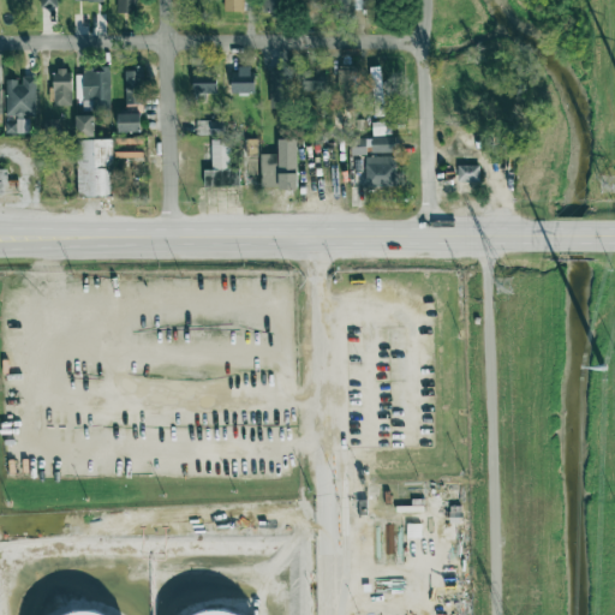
[(117,0),(118,12),(136,12),(136,0),(117,0)]
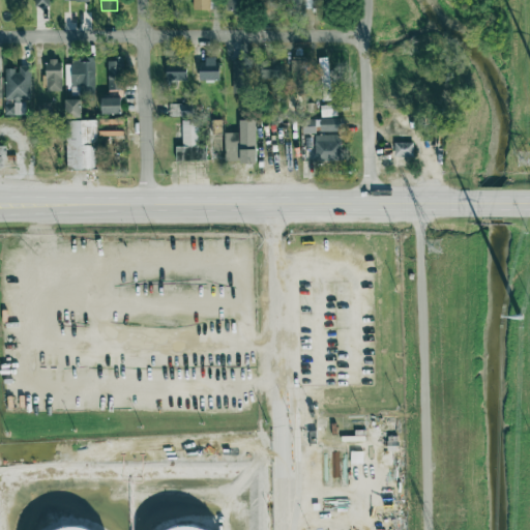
[(194,0),(194,8),(216,9),(216,0),(194,0)]
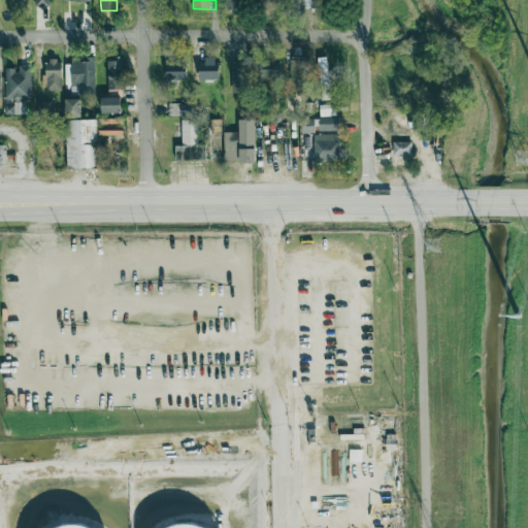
[(240,0),(225,0),(226,10),(241,10),(240,0)]
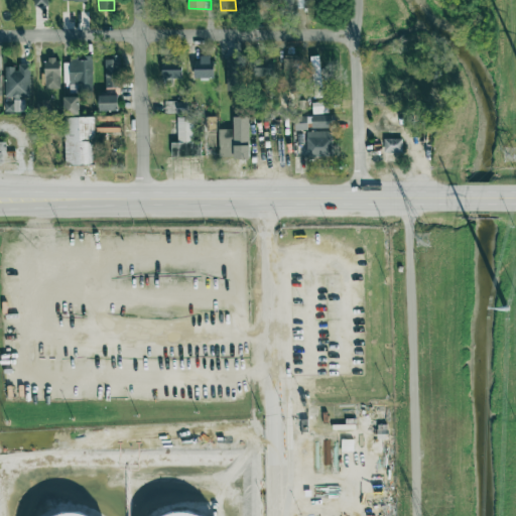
[(279,0),(279,13),(295,13),(294,0),(279,0)]
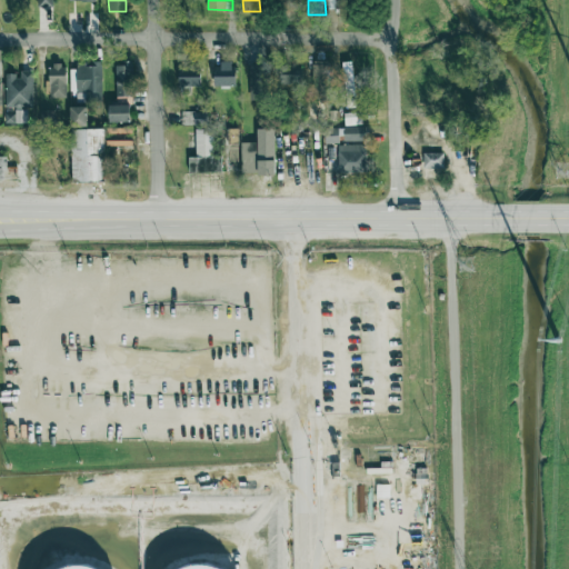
[(101,61),(77,61),(78,92),(86,92),(87,99),(102,99),(101,61)]
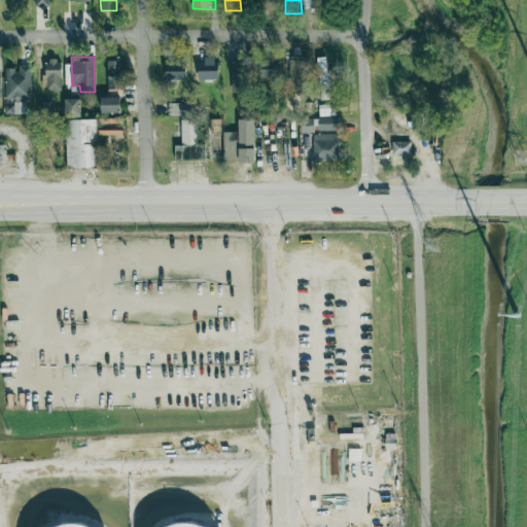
[(123,57),(107,57),(108,90),(124,89),(123,57)]
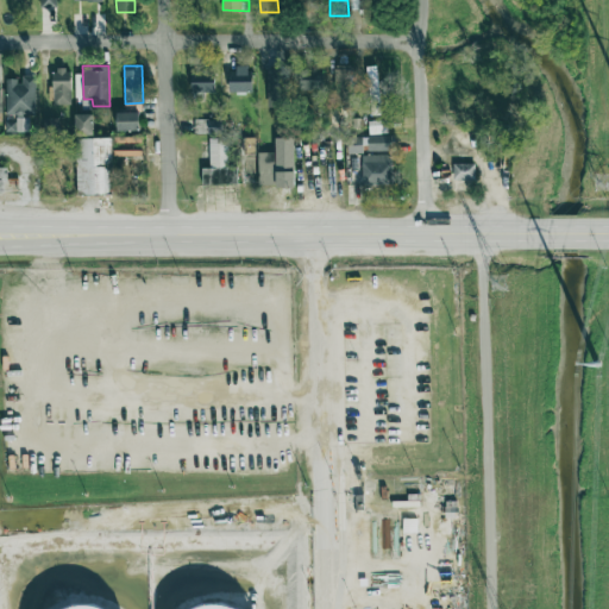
[(334,66),(333,112),(345,113),(346,99),(353,99),(353,66),(334,66)]
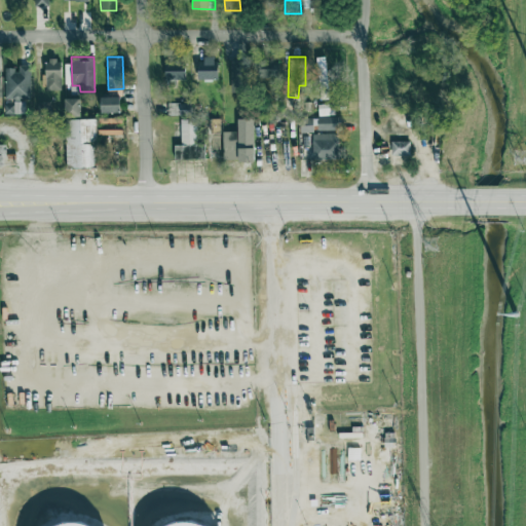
[(320,99),(328,99),(326,57),(317,58),(320,99)]
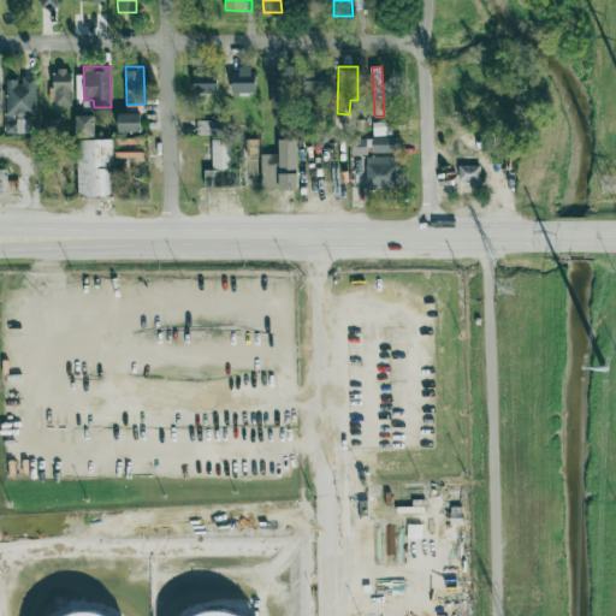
[(254,93),(254,69),(231,69),(231,93),(254,93)]
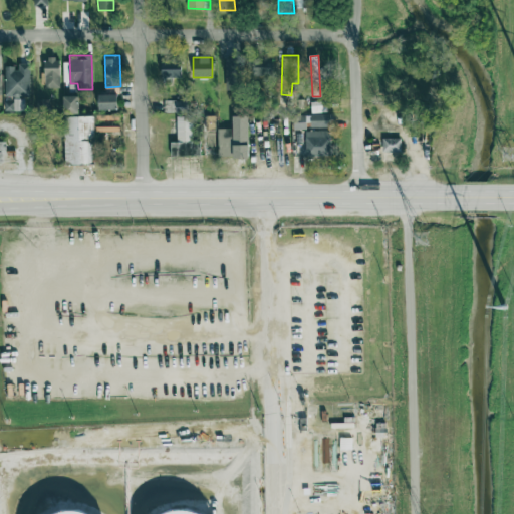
[(60,87),(59,58),(42,58),(42,87),(60,87)]
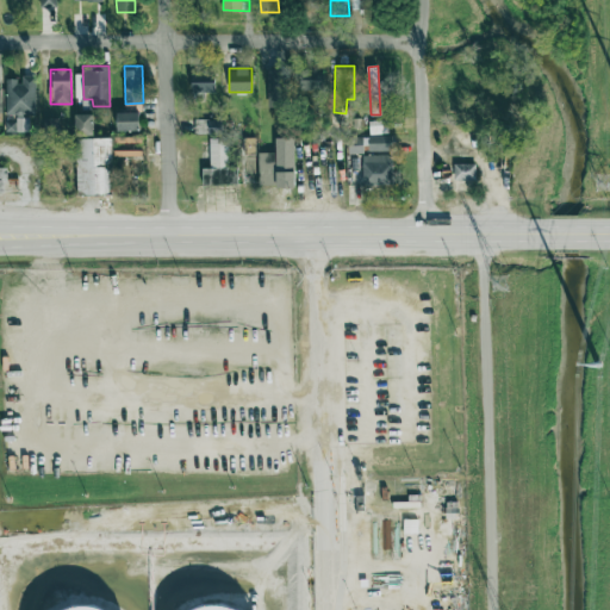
[(191,72),(191,93),(216,93),(215,70),(191,72)]
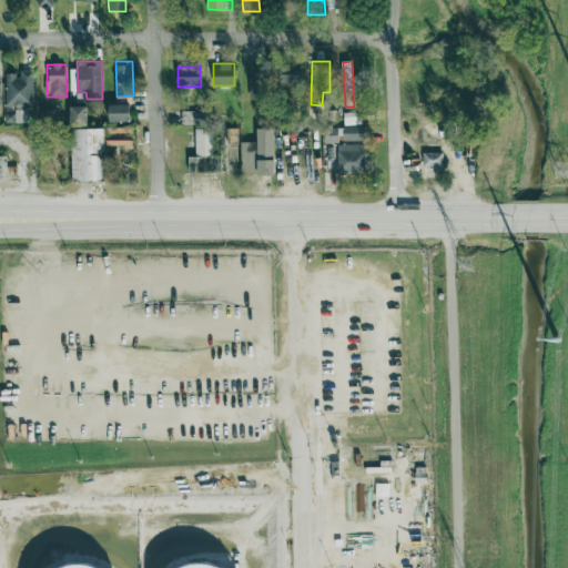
[(33,71),(19,71),(19,73),(6,73),(4,107),(33,108),(33,71)]
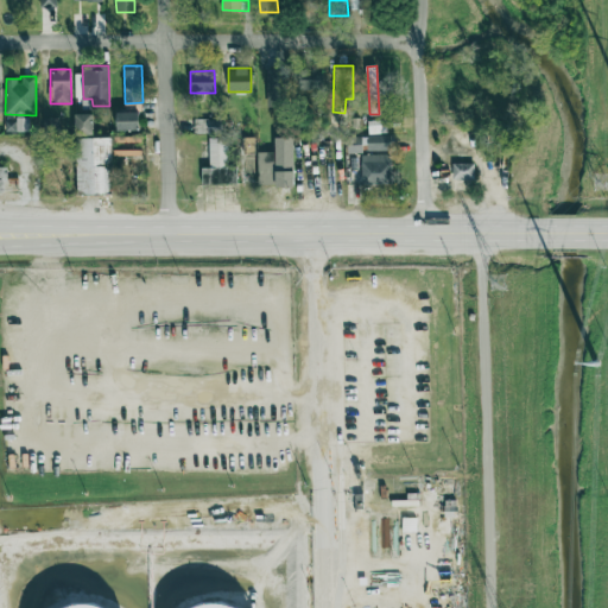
[(116,113),(118,131),(139,130),(138,112),(116,113)]
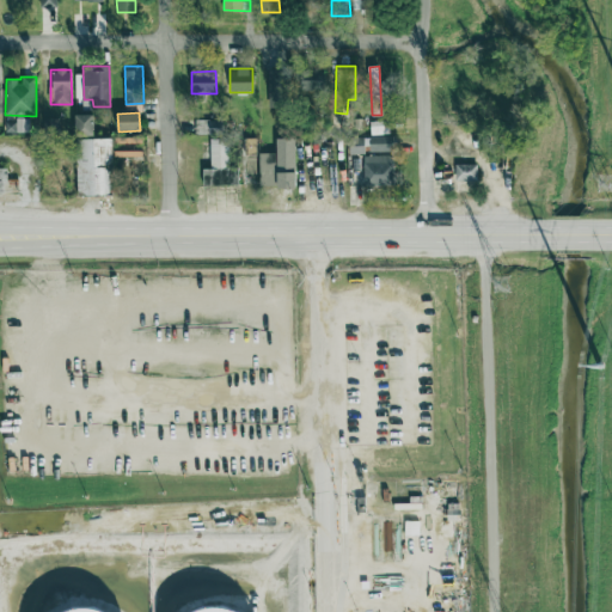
[(93,115),(75,115),(77,136),(93,136),(93,115)]
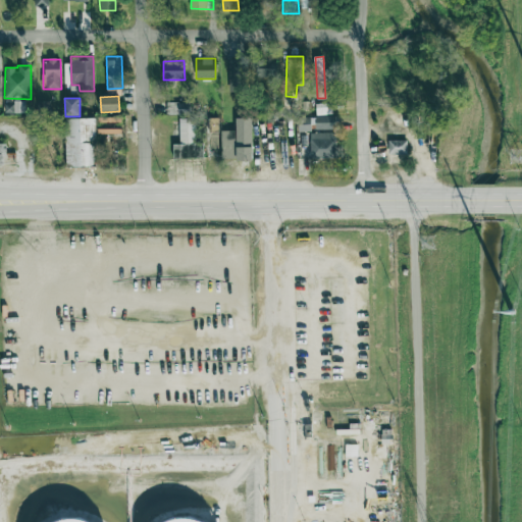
[(24,112),(24,101),(13,101),(12,105),(6,105),(5,112),(24,112)]
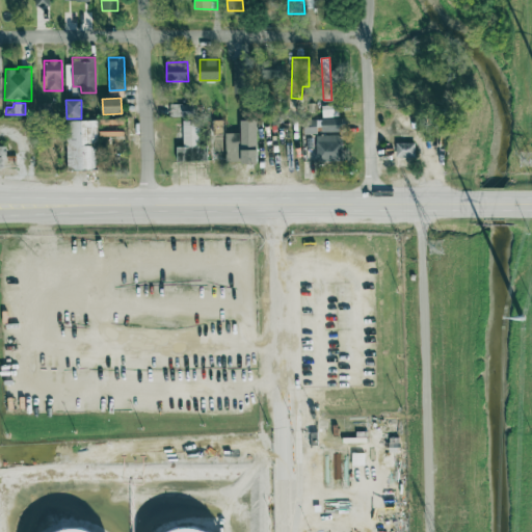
[(170,115),(192,115),(192,105),(169,105),(170,115)]
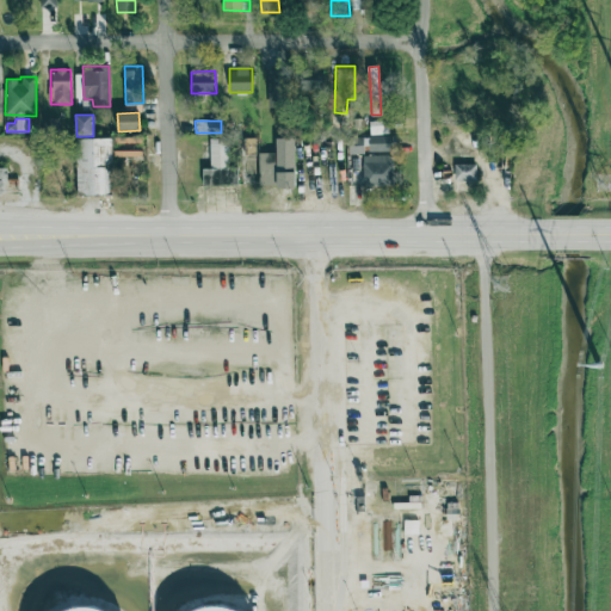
[(392,136),(349,137),(349,153),(392,152),(392,136)]
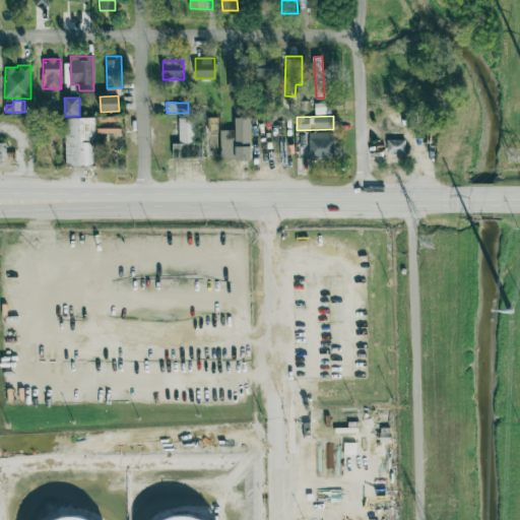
[(98,117),(96,133),(121,133),(121,117),(98,117)]
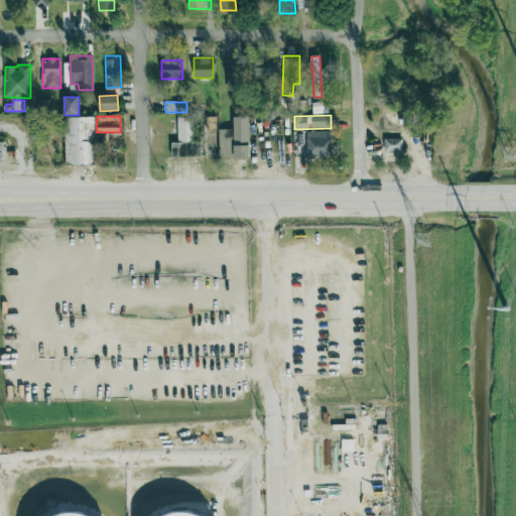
[(94,117),(65,117),(65,165),(95,164),(94,117)]
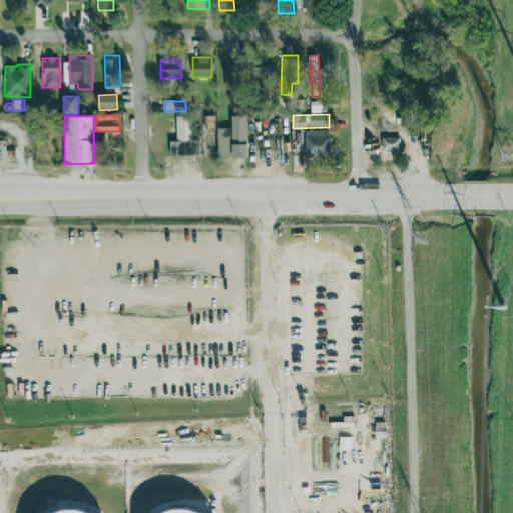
[(191,116),(176,116),(176,141),(170,141),(170,155),(200,155),(199,140),(192,140),(191,116)]
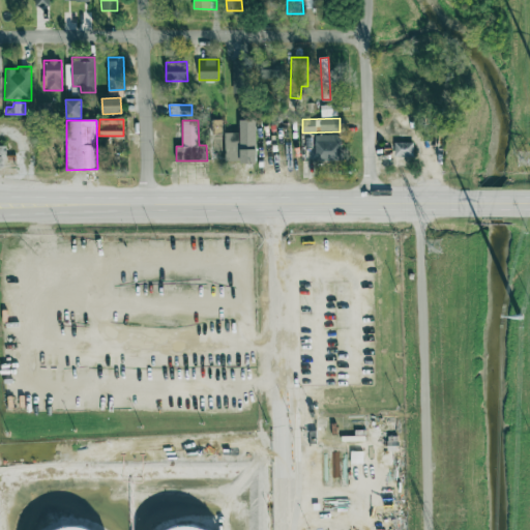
[(256,120),(239,120),(239,133),(225,133),(225,163),(257,162),(256,120)]
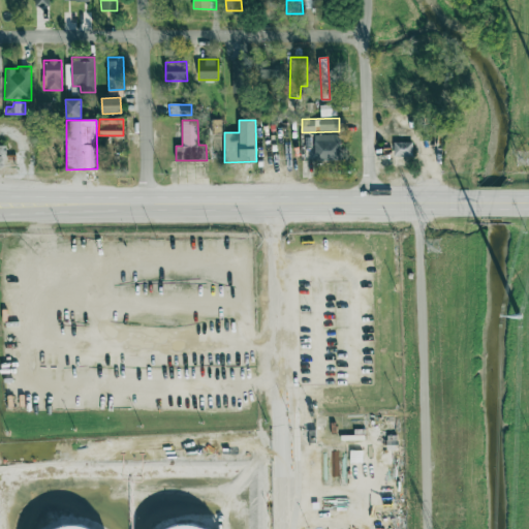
[(339,134),(314,135),(315,160),(340,159),(339,134)]
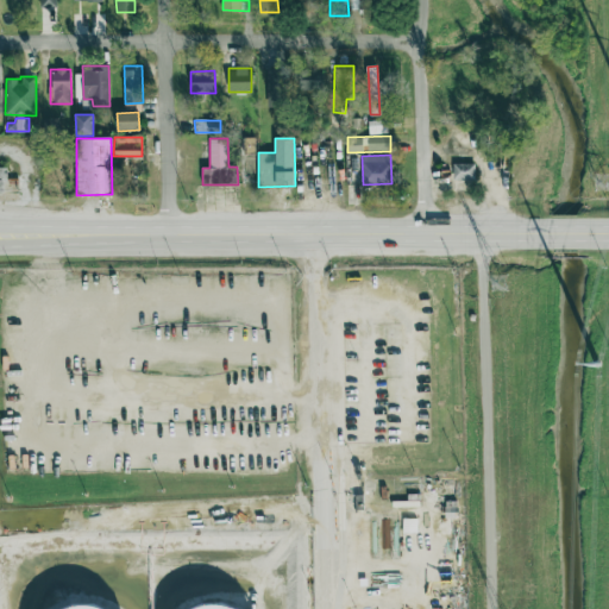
[(475,164),(453,163),(453,180),(475,181),(475,164)]
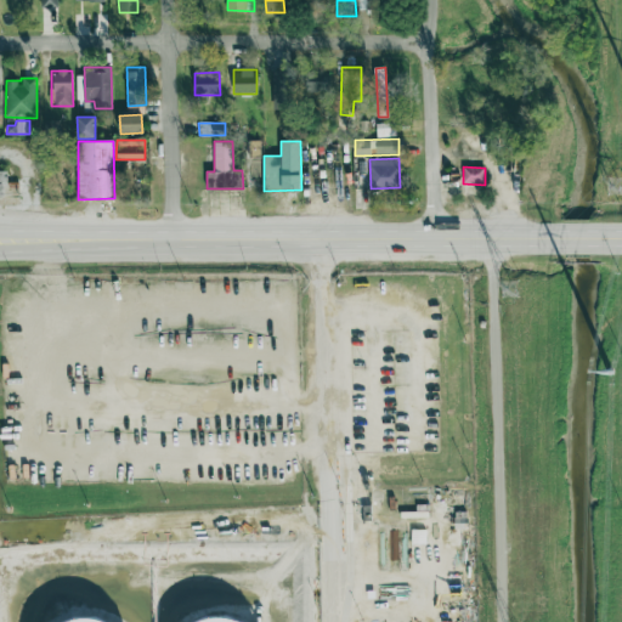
[(0,196),(18,197),(20,182),(7,182),(7,171),(0,170),(0,196)]
